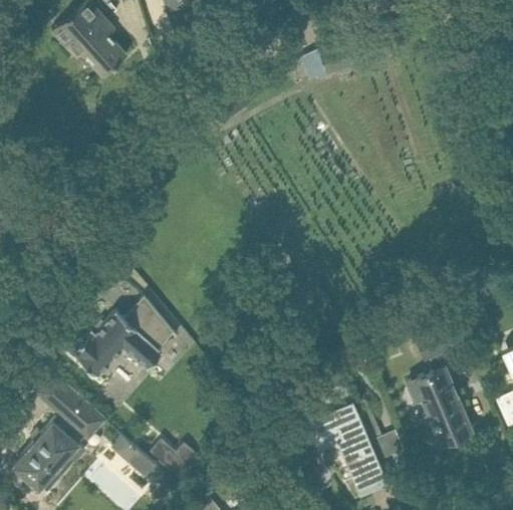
[(86,0),(52,31),(77,59),(83,54),(90,61),(103,76),(125,56),(106,35),(112,29),(86,0)]
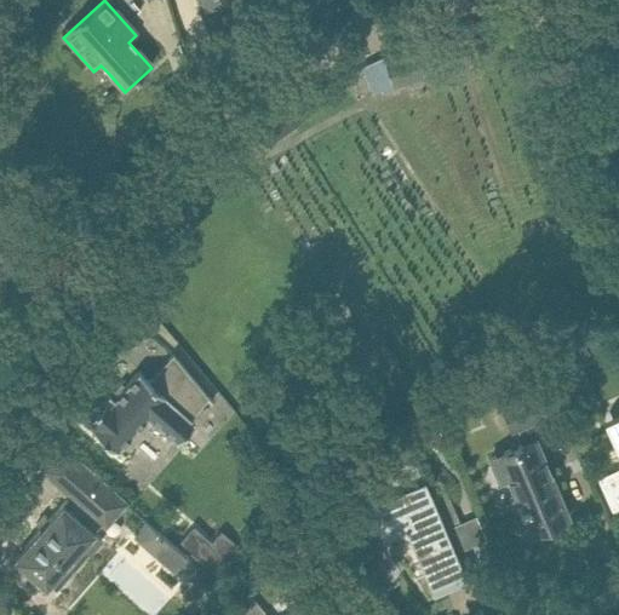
[(385,59),(362,72),(374,98),(395,91),(394,88),(436,76),(457,70),(458,73),(481,67),(471,35),(428,47),(385,59)]
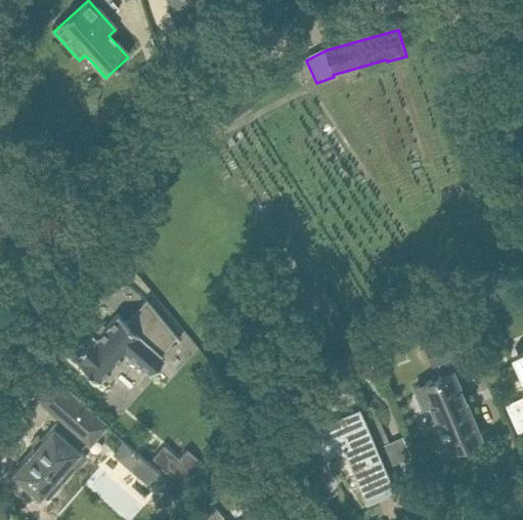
[(180,343),(146,303),(127,326),(118,317),(97,341),(93,337),(73,360),(100,384),(125,355),(155,381),(170,363),(162,356),(176,340),(178,344),(180,343)]
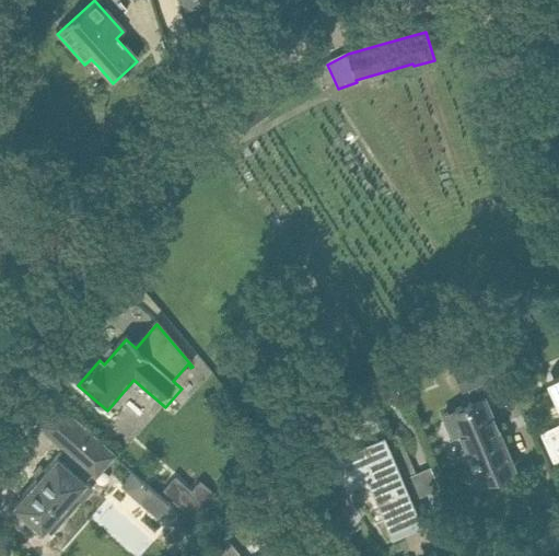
[(485,402),(498,396),(491,380),(505,374),(496,350),(468,361),(467,359),(451,366),(463,394),(470,392),(470,398),(474,405),(444,417),(453,438),(461,435),(472,464),(480,485),(513,471),(504,451),(485,402)]
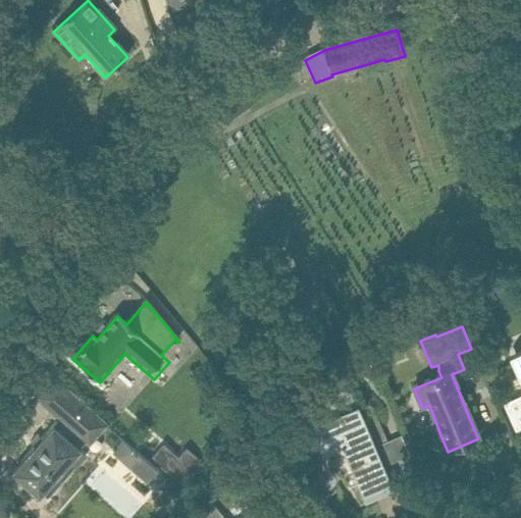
[(503,405),(516,432),(517,432),(520,430),(520,347),(507,354),(520,382),(520,397),(510,402),(503,405)]
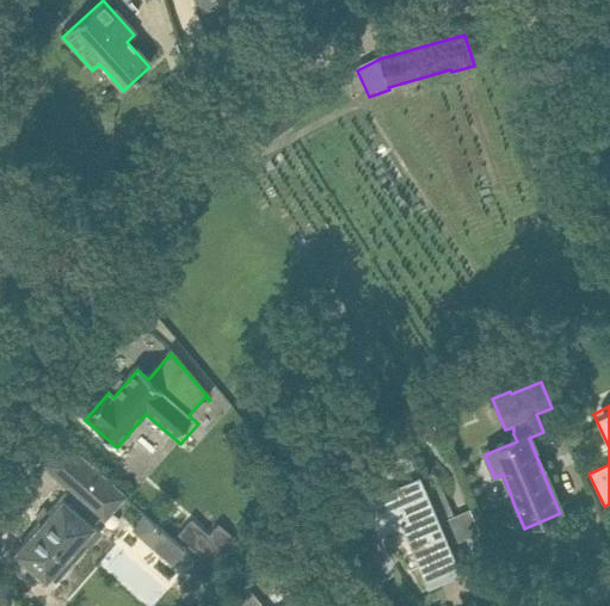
[(93,529),(100,520),(105,524),(127,500),(62,444),(42,467),(69,493),(14,555),(45,582),(82,542),(91,550),(103,537),(93,529)]
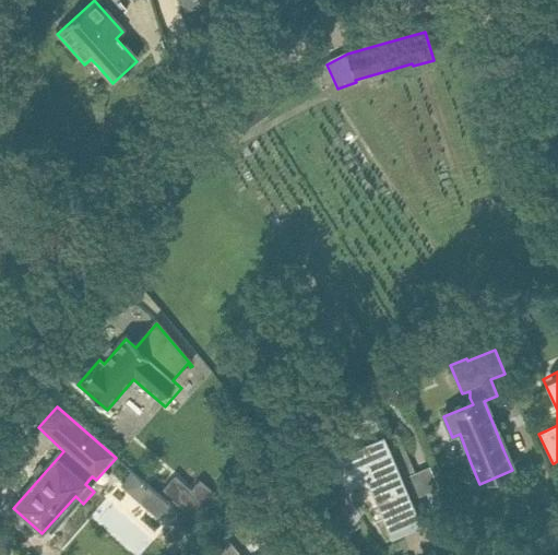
[(419,521),(410,502),(389,451),(378,457),(374,444),(333,461),(354,510),(363,508),(387,543),(406,530),(405,527),(417,521),(418,521),(419,521)]
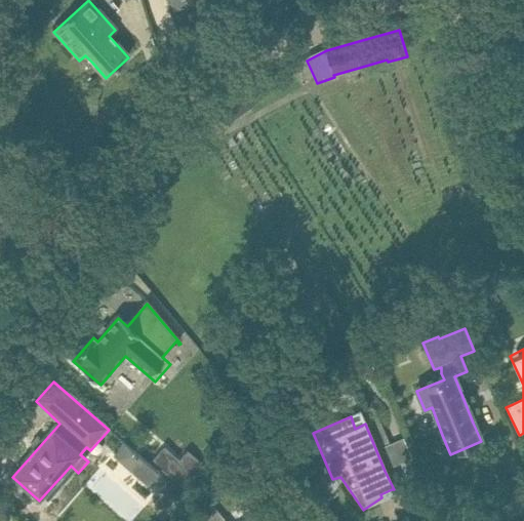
[(125,445),(115,457),(121,463),(131,472),(148,486),(159,475),(125,445)]
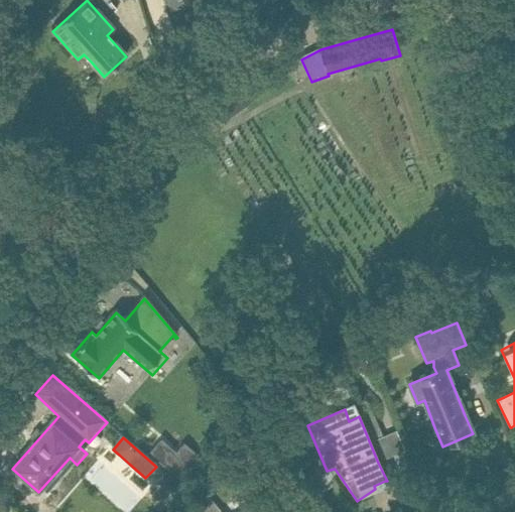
[(185,446),(165,470),(183,485),(203,462),(185,446)]
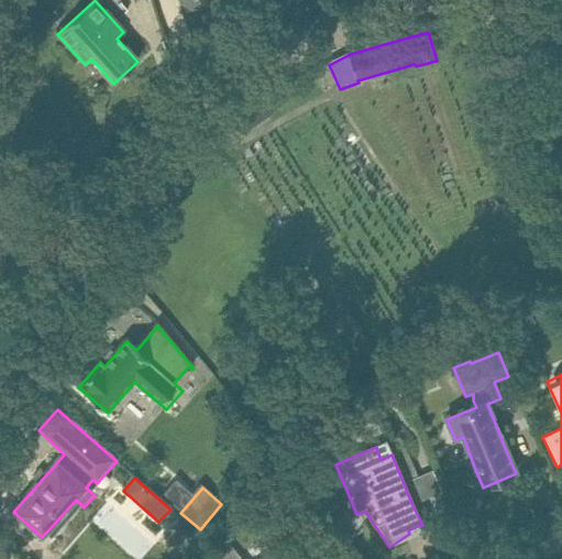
[(278,549),(266,558),(300,558),(302,557),(288,540),(278,549)]
